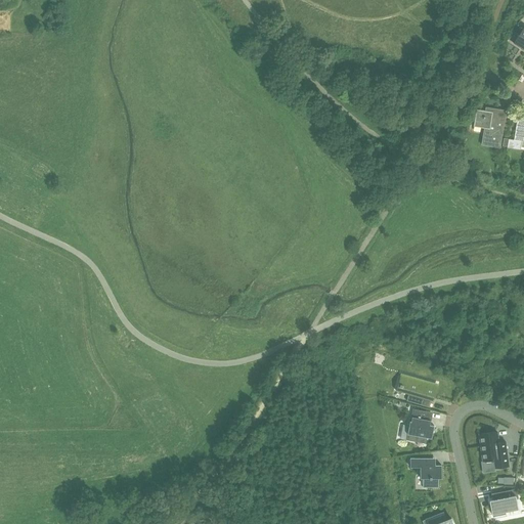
[(523,27),(514,43),(523,50),(523,49),(523,27)]
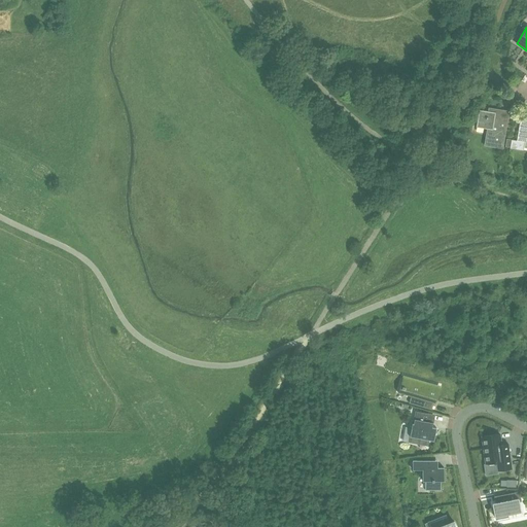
[(487,135),(485,146),(503,149),(510,112),(489,108),(489,111),(480,110),(477,128),(487,129),(487,127),(491,128),(490,136),(487,135)]
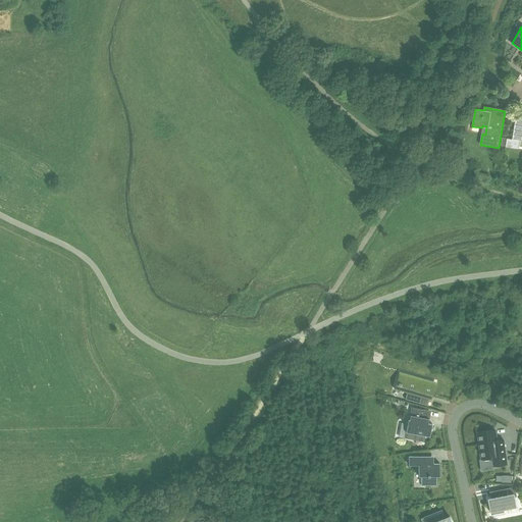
[(521,116),(516,116),(513,140),(521,141),(520,146),(521,146),(521,116)]
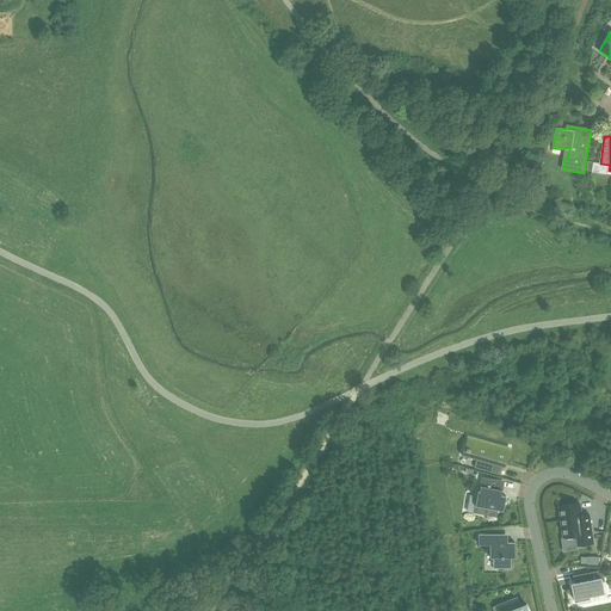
[(501,446),(481,440),(480,445),(470,442),(467,456),(462,455),(462,456),(477,460),(475,468),(491,471),(493,464),(503,467),(506,468),(505,467),(508,452),(500,450),(501,446)]
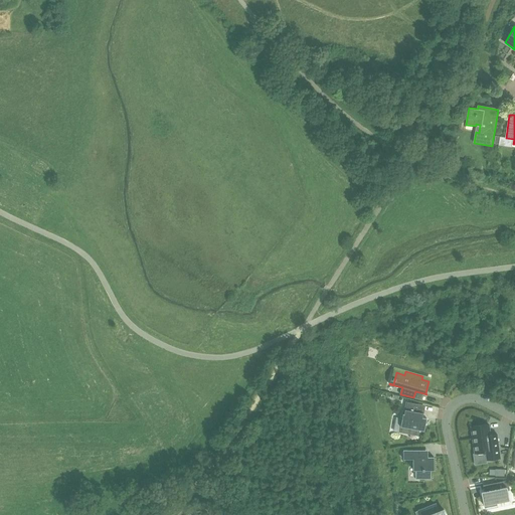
[(418,404),(407,402),(406,409),(405,409),(404,413),(403,413),(399,433),(410,435),(411,428),(424,432),(426,418),(422,417),(423,413),(416,412),(418,404)]
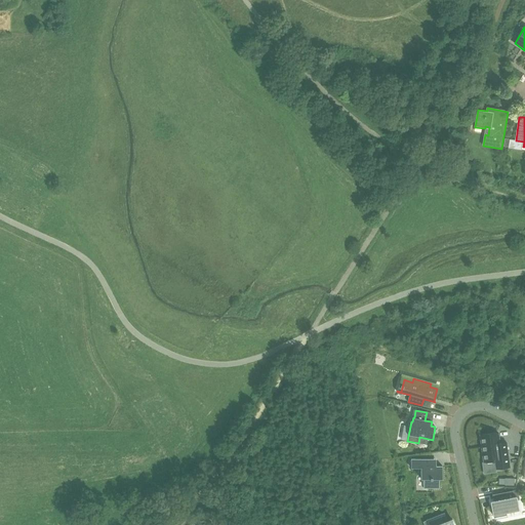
[(510,467),(507,445),(507,442),(499,443),(498,433),(480,435),(484,462),(495,460),(496,469),(510,467)]
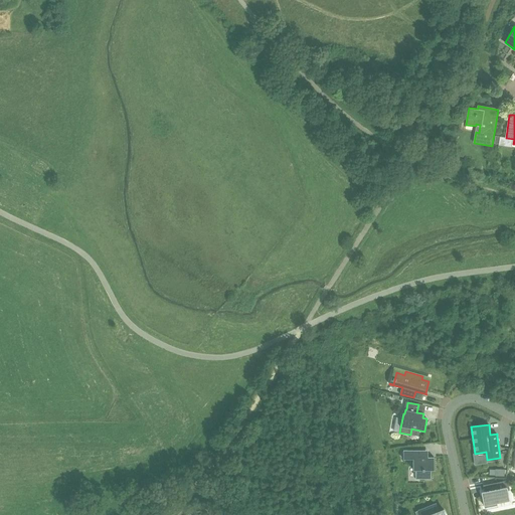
[(427,457),(427,451),(403,451),(403,459),(413,459),(413,470),(415,470),(415,479),(431,479),(431,470),(434,470),(434,458),(427,457)]
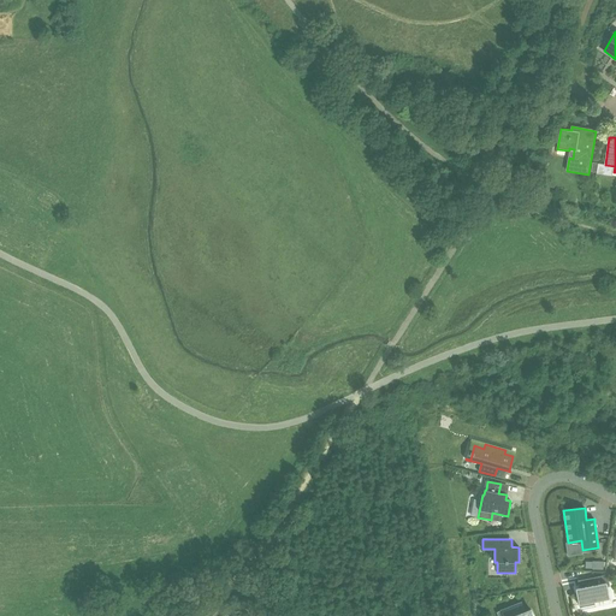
[(575,588),(576,593),(579,605),(581,604),(581,606),(594,604),(593,602),(609,599),(606,587),(604,587),(602,575),(578,580),(579,588),(575,588)]
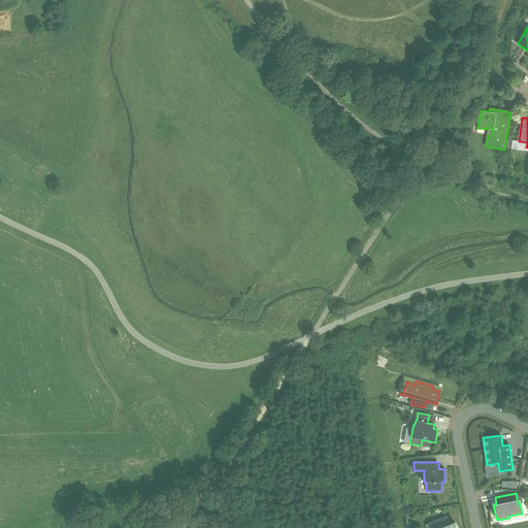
[(457,527),(455,523),(450,525),(447,518),(436,521),(430,524),(431,527),(457,527)]
